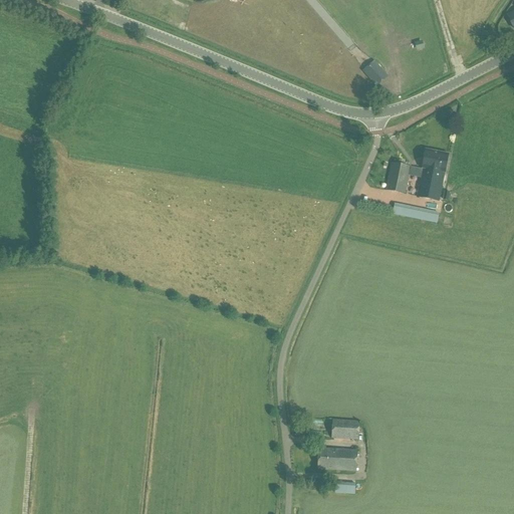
[(455,38),(474,33),(473,28),(454,32),(455,38)]
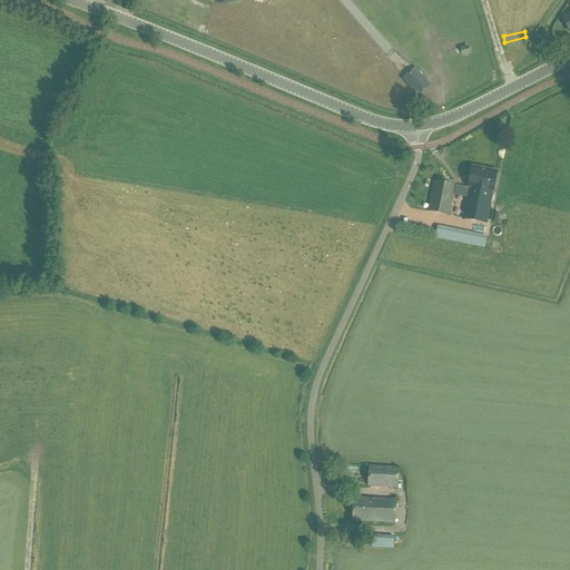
[(403,79),(419,96),(431,85),(415,69),(403,79)]
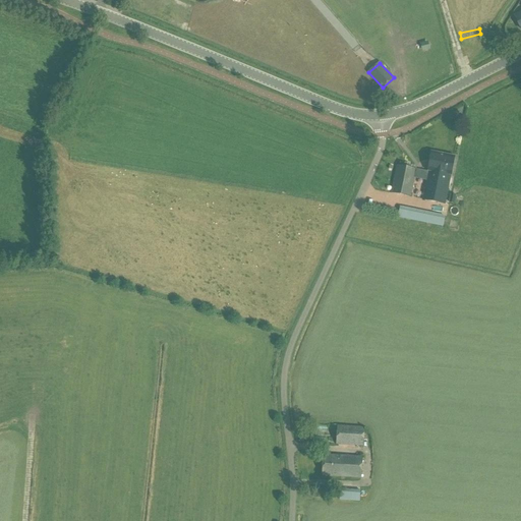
[(422,200),(446,205),(455,158),(432,153),(422,200)]
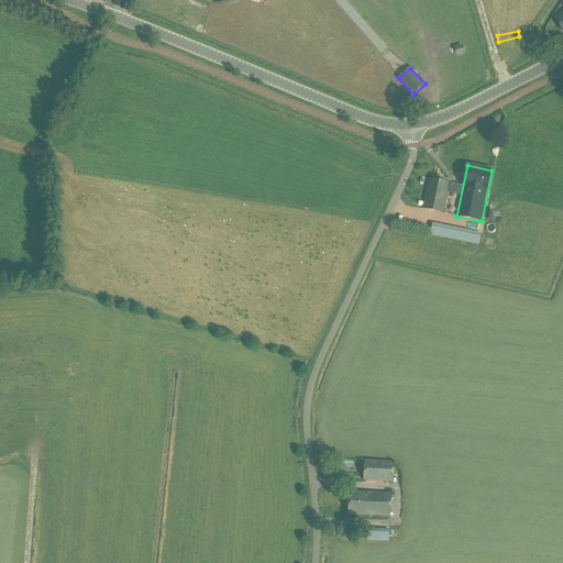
[(422,210),(444,214),(451,183),(429,178),(422,210)]
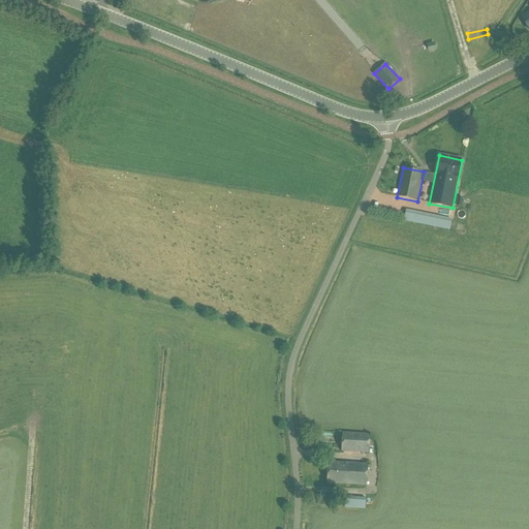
[(453,220),(407,211),(405,222),(449,231),(453,220)]
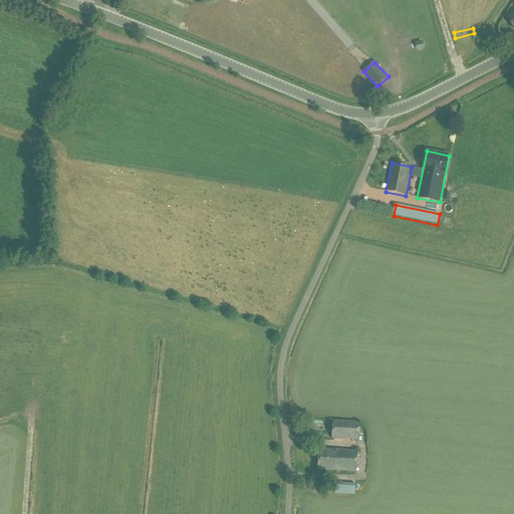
[(400,247),(398,267),(409,268),(411,248),(400,247)]
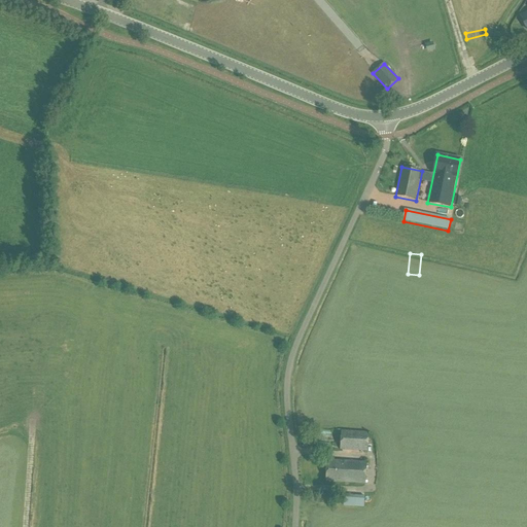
[(369,452),(370,433),(342,431),(341,450),(369,452)]
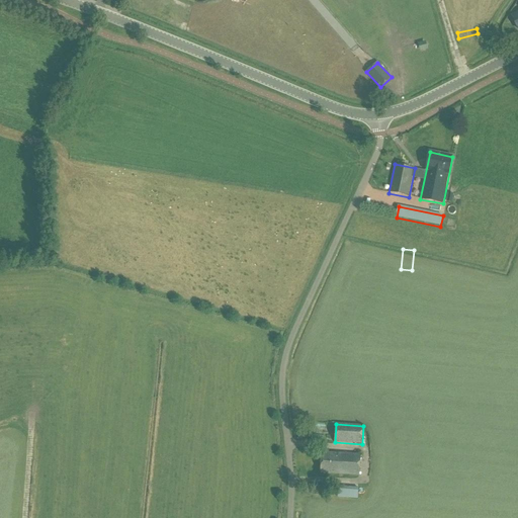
[(367,445),(367,457),(378,457),(378,446),(367,445)]
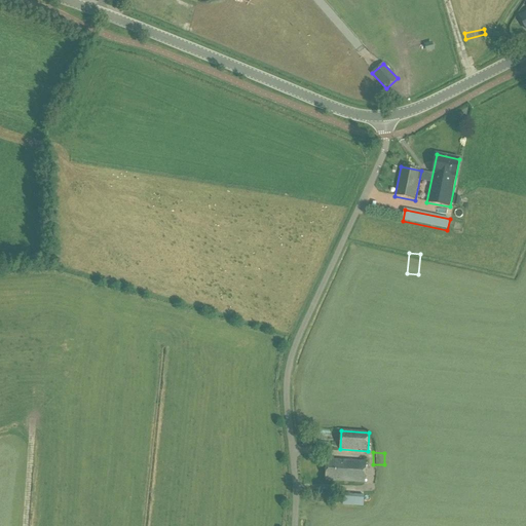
[(326,481),(365,483),(366,462),(328,460),(326,481)]
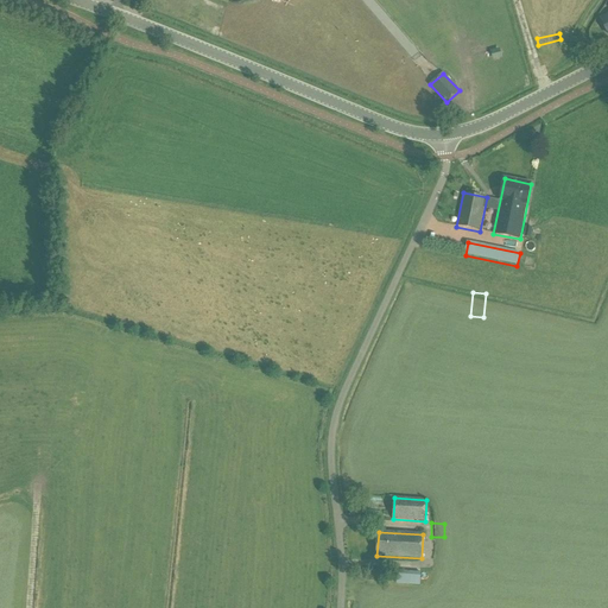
[(417,590),(449,589),(449,575),(417,576),(417,590)]
